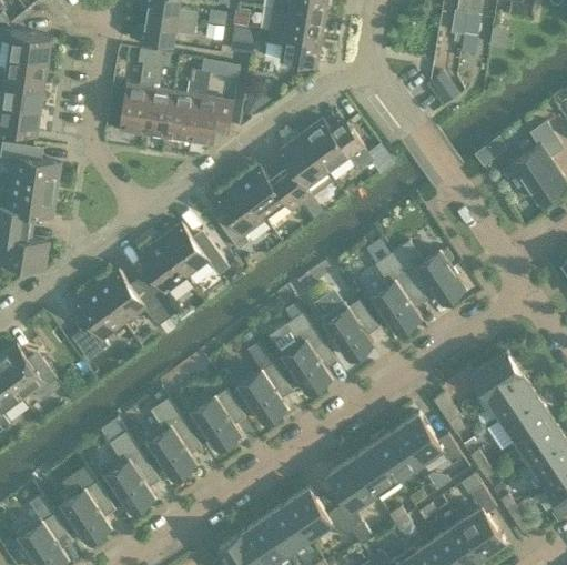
[(27,0),(20,0),(18,2),(24,11),(31,6),(27,0)]
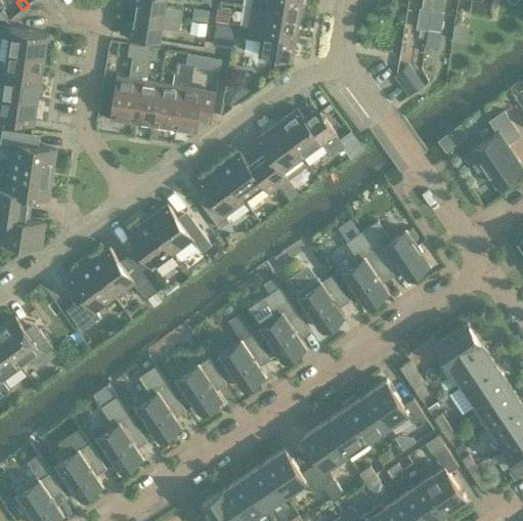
[(136,3),(134,14),(179,22),(181,10),(164,7),(165,0),(129,0),(129,2),(136,3)]
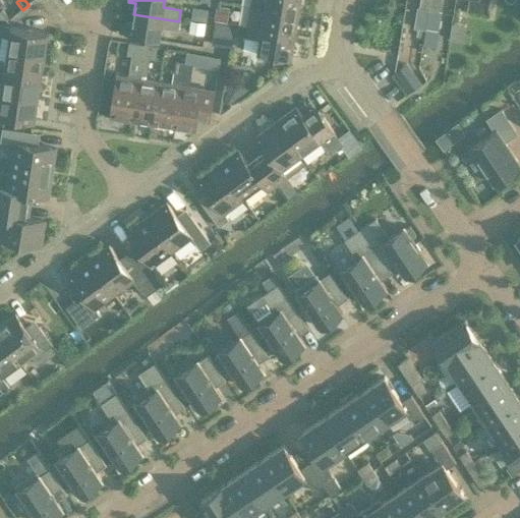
[(298,0),(251,0),(250,8),(273,12),(297,15),(298,0)]
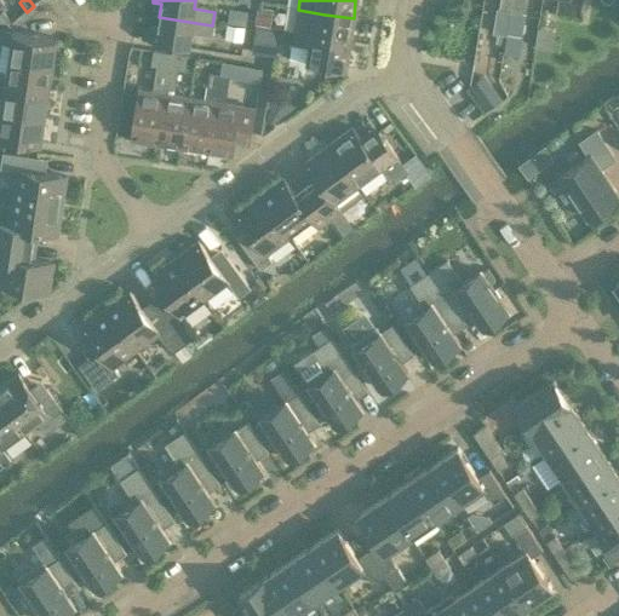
[(504,36),(509,0),(498,0),(497,9),(496,9),(491,34),(504,36)]
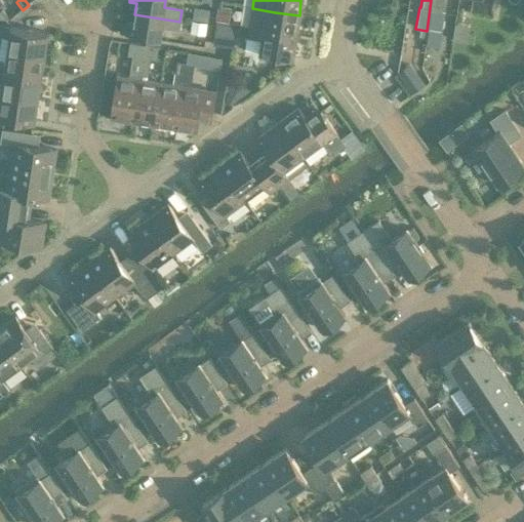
[(431,0),(427,31),(441,33),(444,14),(440,13),(442,0),(431,0)]
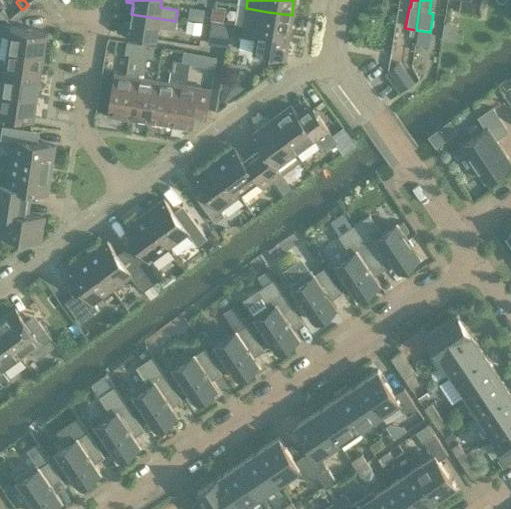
[(460,0),(458,13),(479,16),(481,0),(460,0)]
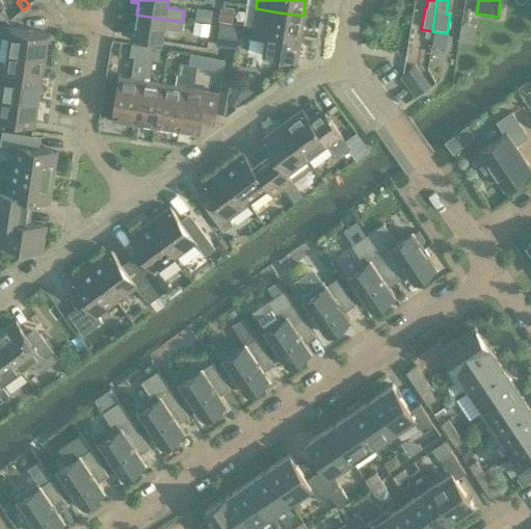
[(232,10),(220,8),(218,23),(230,25),(232,10)]
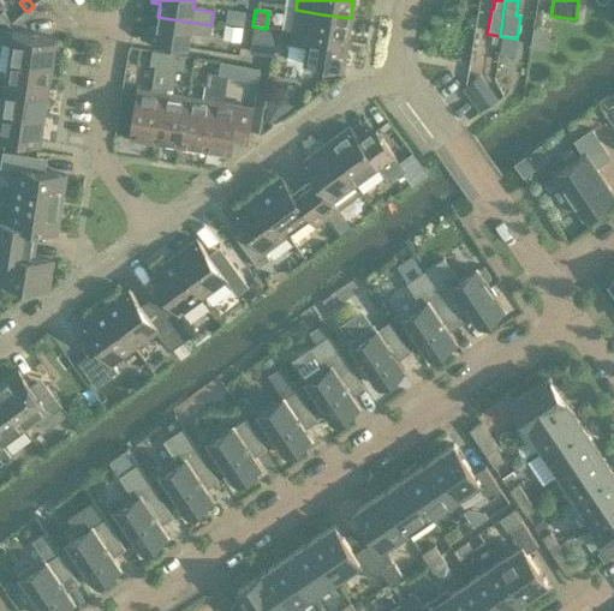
[(351,18),(322,15),(296,10),(292,35),(346,43),(351,18)]
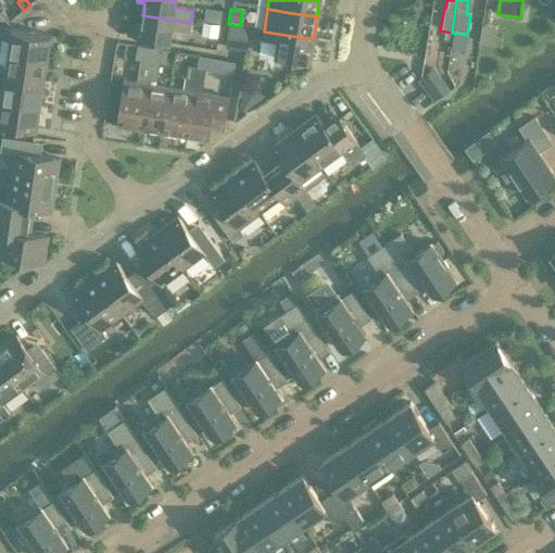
[(219,27),(222,13),(205,11),(203,25),(219,27)]
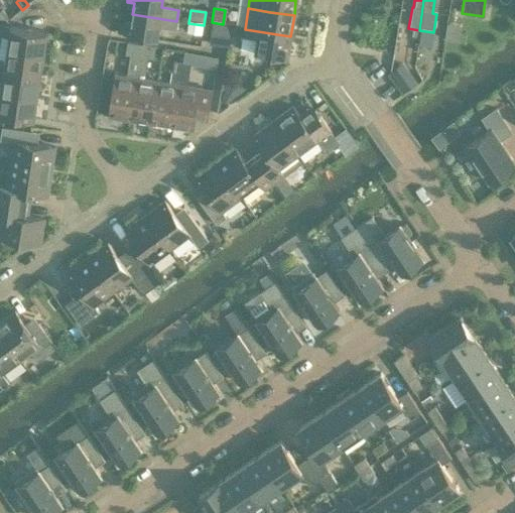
[(176,21),(132,14),(130,24),(124,23),(122,35),(156,40),(157,29),(175,32),(176,21)]
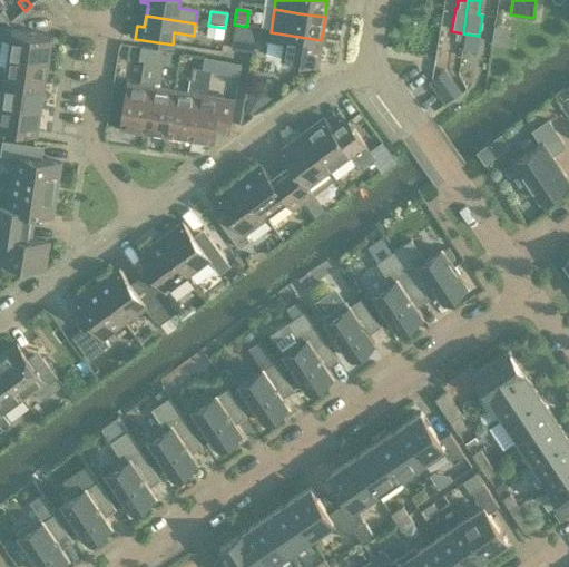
[(225,28),(208,26),(207,38),(223,40),(225,28)]
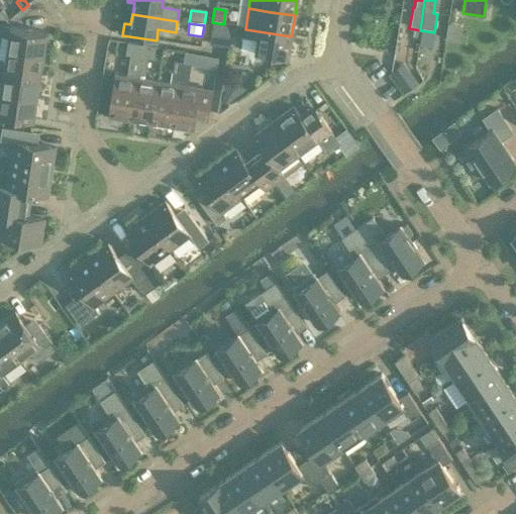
[(461,40),(463,27),(451,25),(449,39),(461,40)]
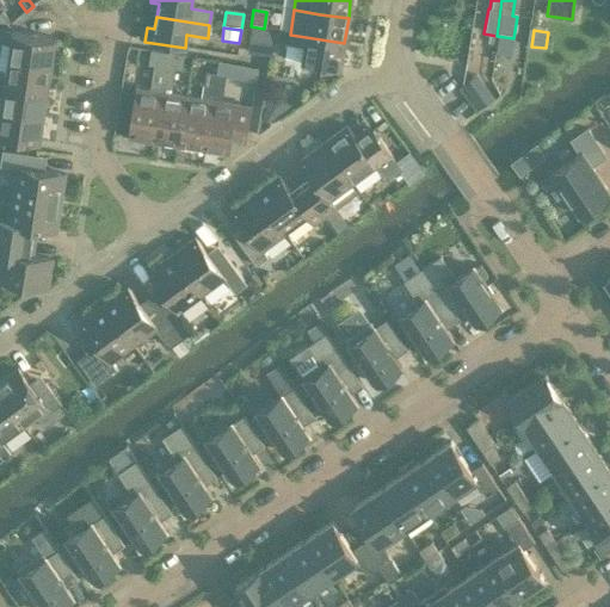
[(8,61),(50,67),(55,41),(2,32),(1,44),(10,47),(8,61)]
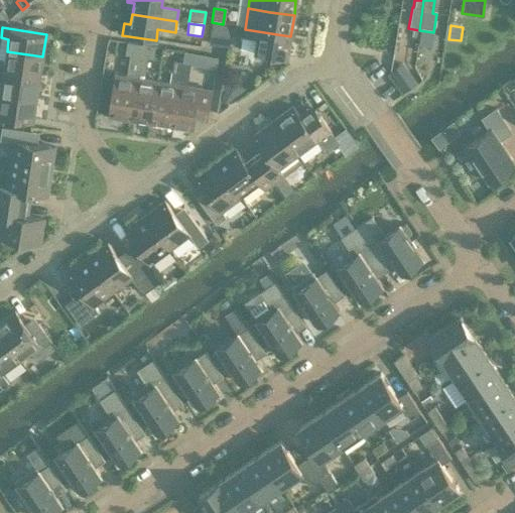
[(224,48),(227,30),(211,27),(208,45),(224,48)]
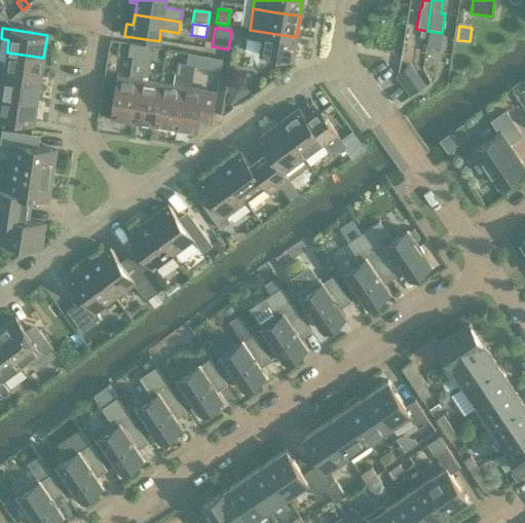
[(293,59),(296,37),(250,30),(247,51),(293,59)]
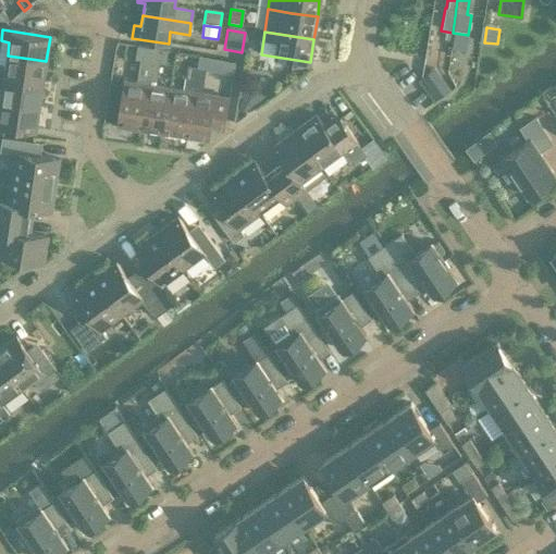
[(138,131),(151,50),(137,48),(136,57),(139,61),(140,61),(137,85),(122,82),(115,127),(138,131)]
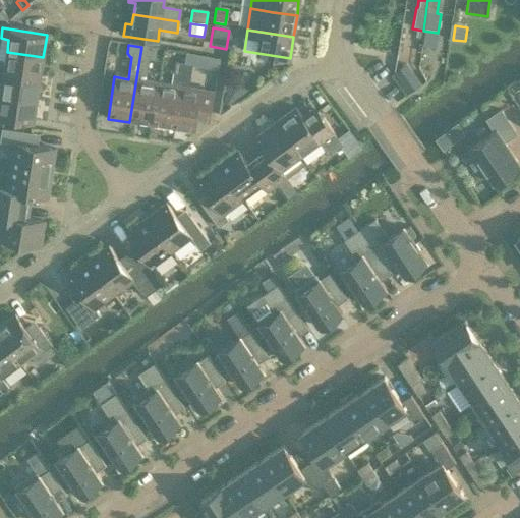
[(151,126),(158,83),(146,81),(149,60),(152,60),(156,58),(157,49),(141,47),(129,122),(151,126)]
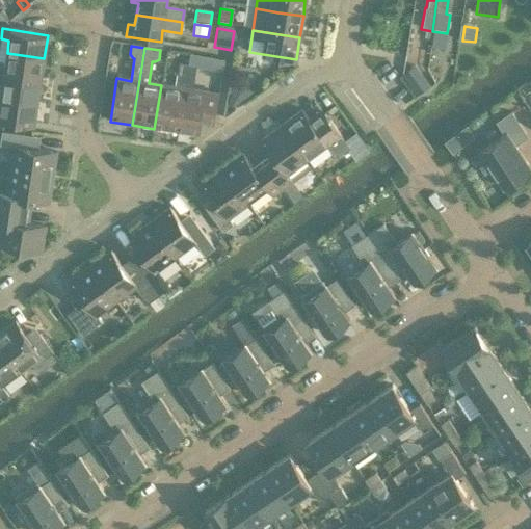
[(0,74),(41,80),(44,58),(7,53),(5,64),(0,63),(0,74)]
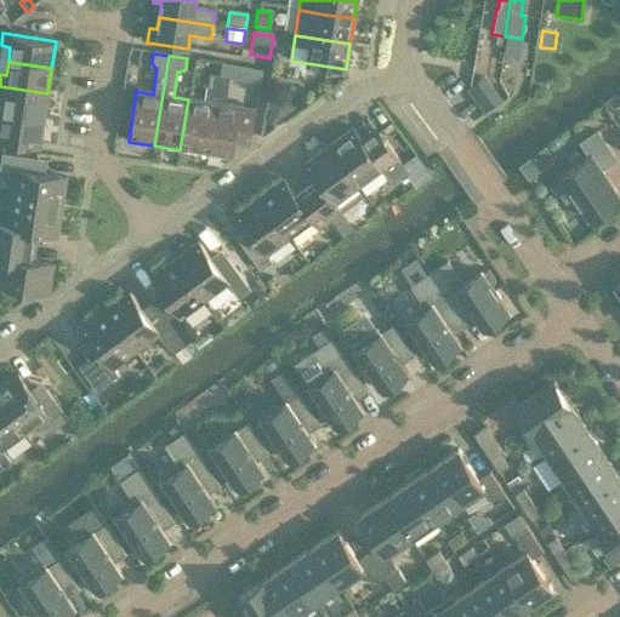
[(217,87),(206,154),(233,158),(235,143),(250,146),(255,110),(225,106),(228,78),(220,76),(219,76),(217,87)]
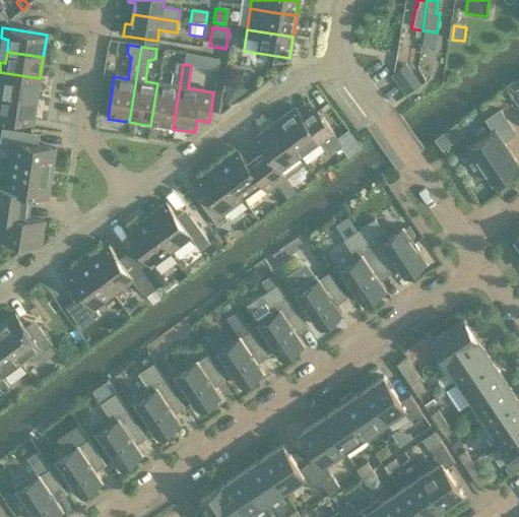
[(37,101),(40,78),(0,72),(0,83),(2,84),(0,94),(37,101)]
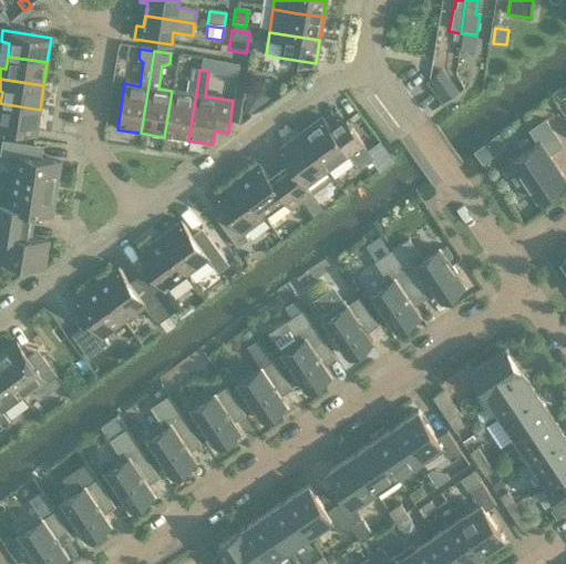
[(172,91),(164,137),(188,141),(198,80),(192,79),(188,81),(186,93),(172,91)]
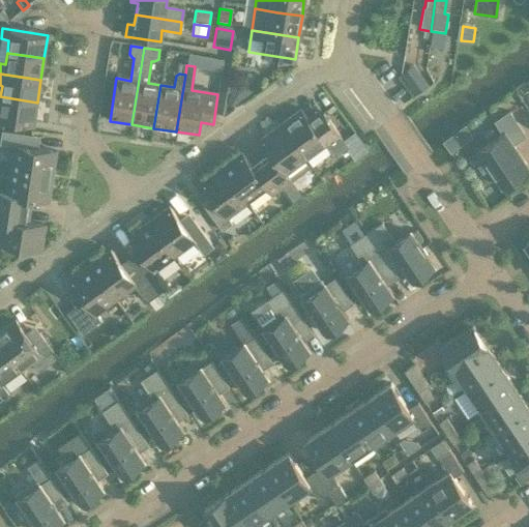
[(422,82),(409,91),(414,98),(428,89),(422,82)]
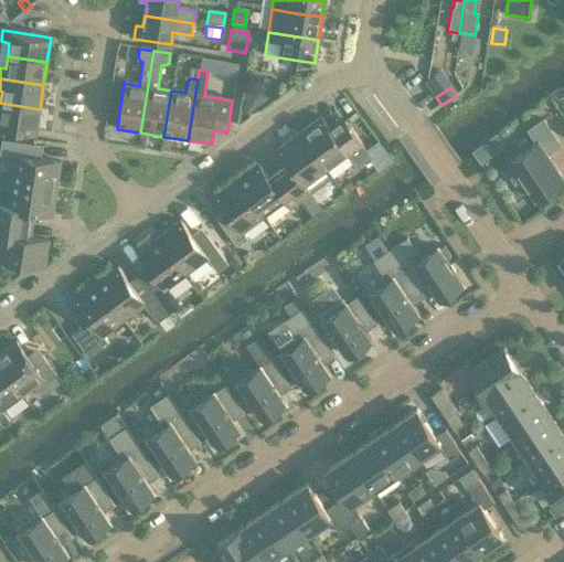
[(0,127),(35,134),(40,109),(0,103),(0,127)]
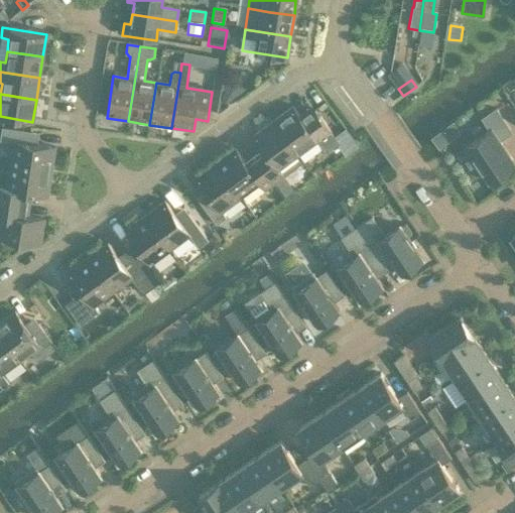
[(273,122),(298,155),(317,142),(326,153),(338,144),(318,118),(306,127),(292,108),(273,122)]
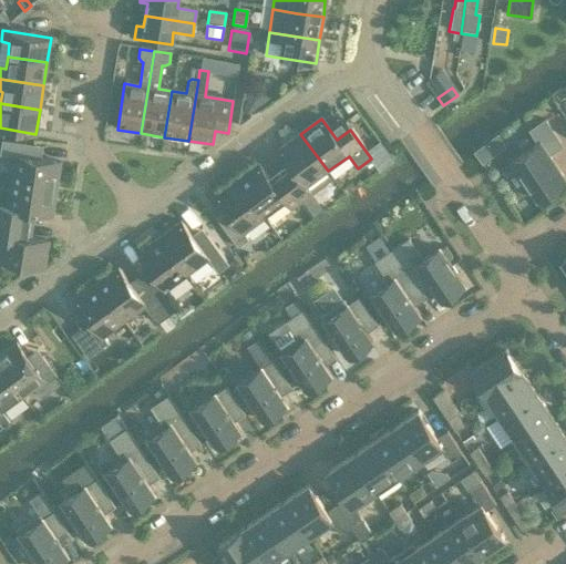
[(512,164),(536,202),(565,182),(548,156),(562,147),(544,122),(530,132),(538,145),(512,164)]
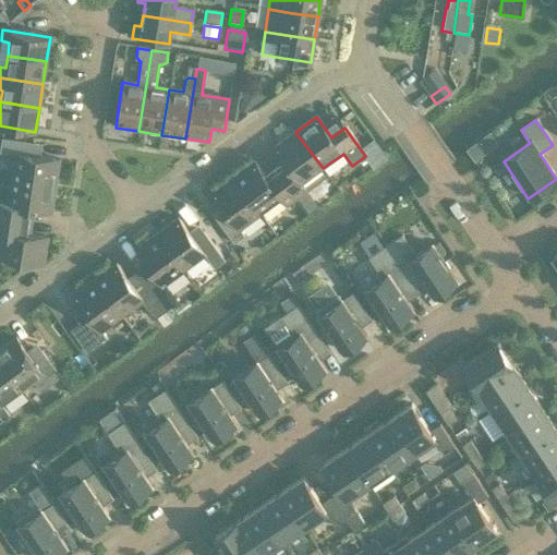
[(302,183),(323,168),(295,132),(274,148),(289,168),(278,176),(295,197),(306,190),(302,183)]
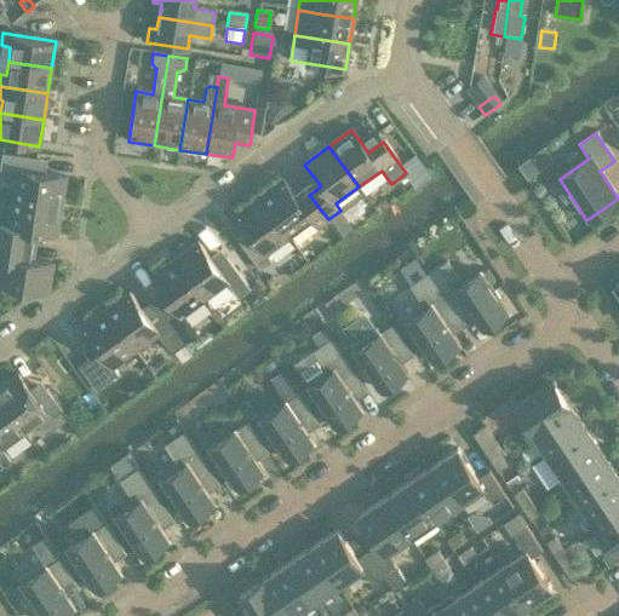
[(548,149),(521,166),(529,180),(557,162),(548,149)]
